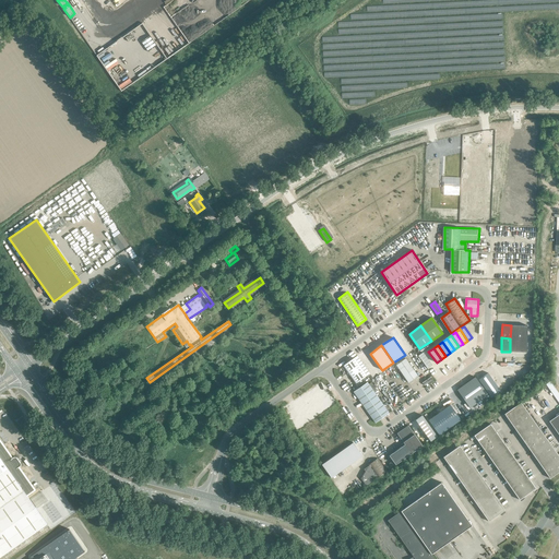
[(354,358),(343,366),(356,383),(367,376),(354,358)]
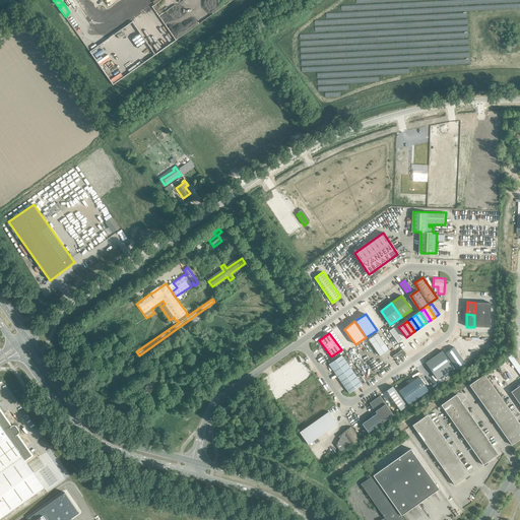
[(379,333),(370,339),(381,356),(390,350),(379,333)]
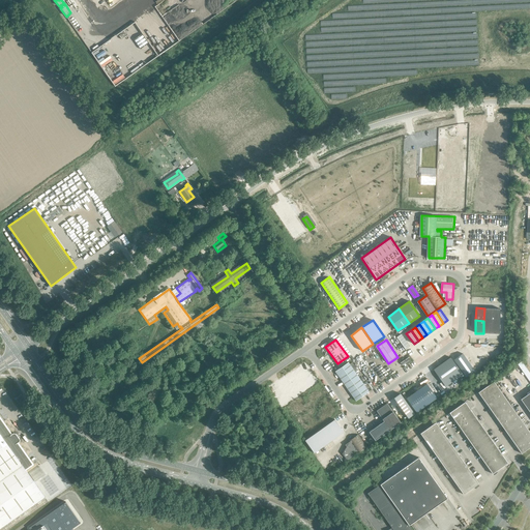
[(463,354),(453,359),(466,377),(474,371),(463,354)]
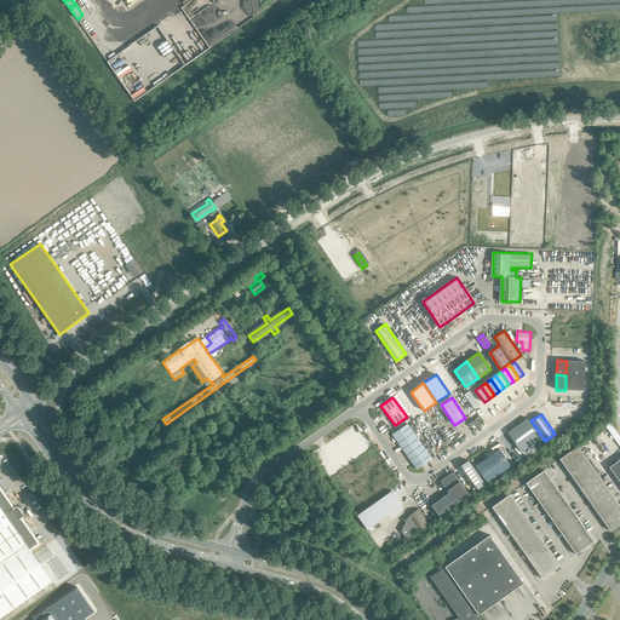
[(478,418),(469,424),(471,428),(475,425),(476,426),(481,423),(480,422),(481,420),(478,418)]
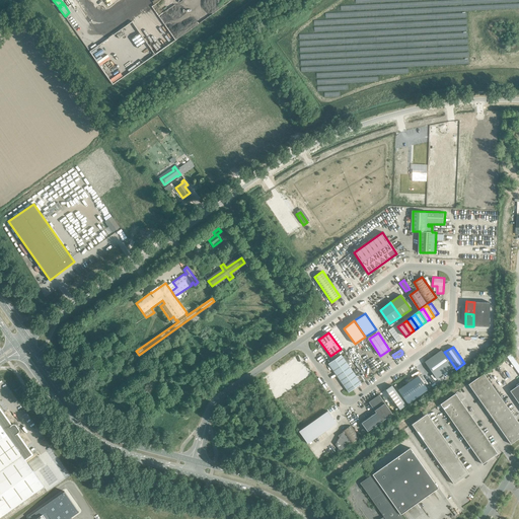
[(440,351),(423,363),(435,379),(452,368),(440,351)]
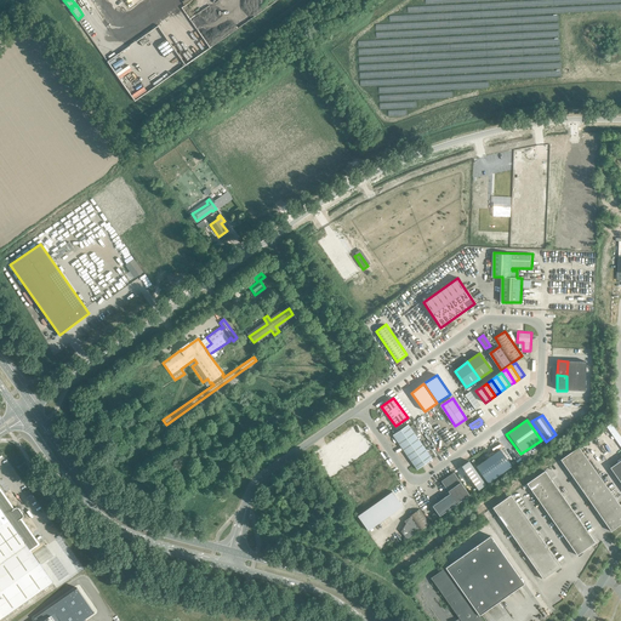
[(620,437),(611,423),(607,427),(620,448),(620,460),(610,468),(620,483),(620,437)]
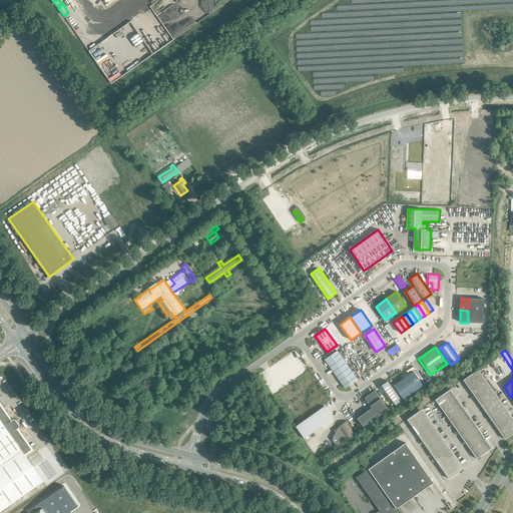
[(338,351),(326,360),(345,388),(358,379),(343,359),(339,353),(338,351)]
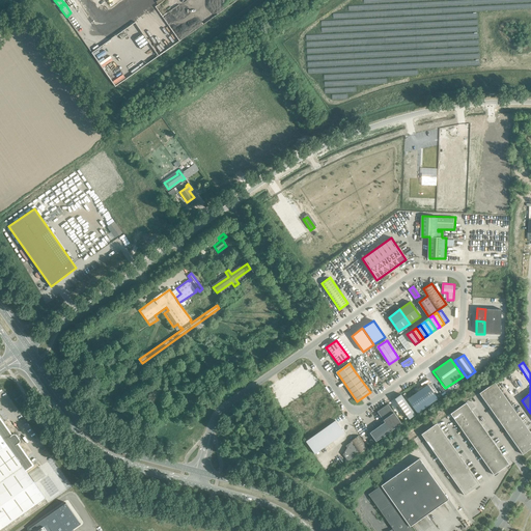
[(479,393),(484,401),(500,390),(495,382),(479,393)]
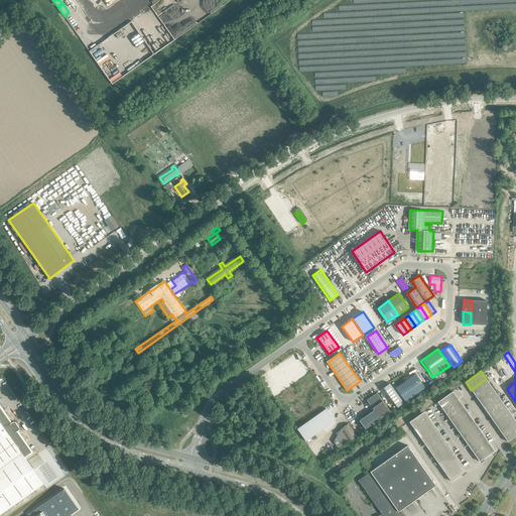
[(415,374),(395,388),(405,402),(425,387),(415,374)]
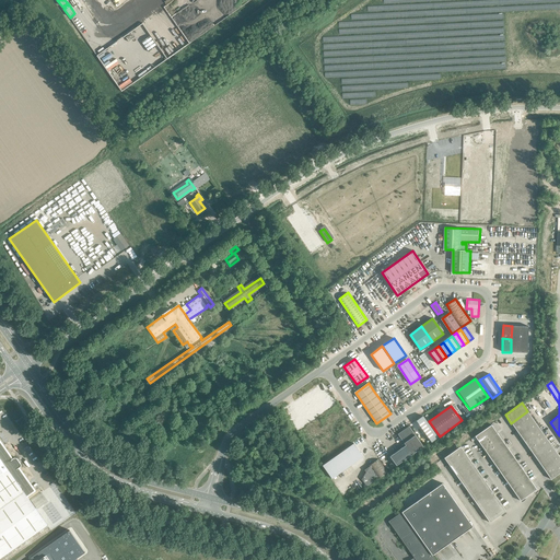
[(534,419),(527,411),(511,423),(517,431),(534,419)]
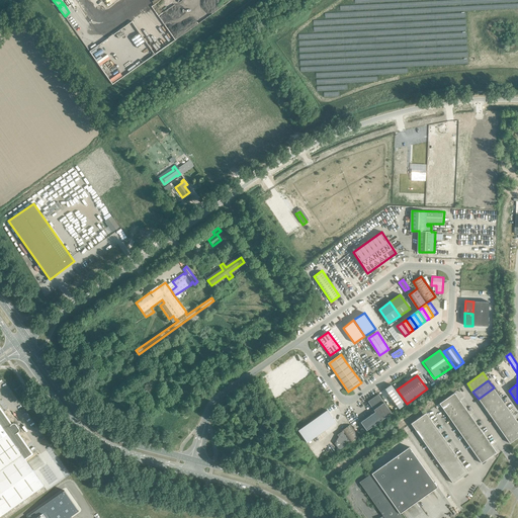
[(391,384),(385,390),(399,409),(405,405),(391,384)]
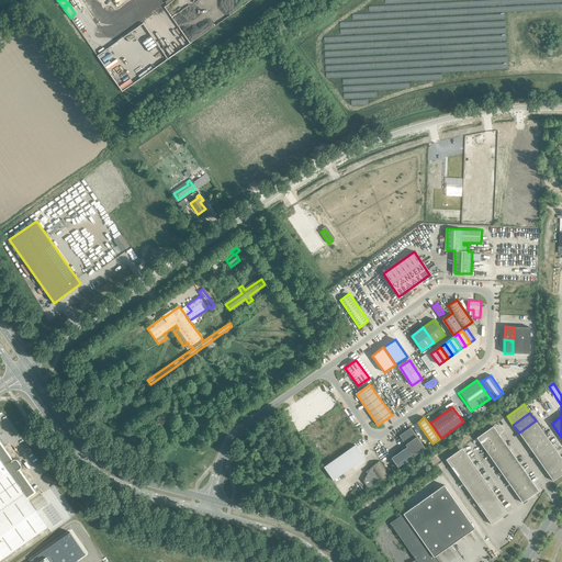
[(541,429),(536,420),(519,433),(525,440),(541,429)]
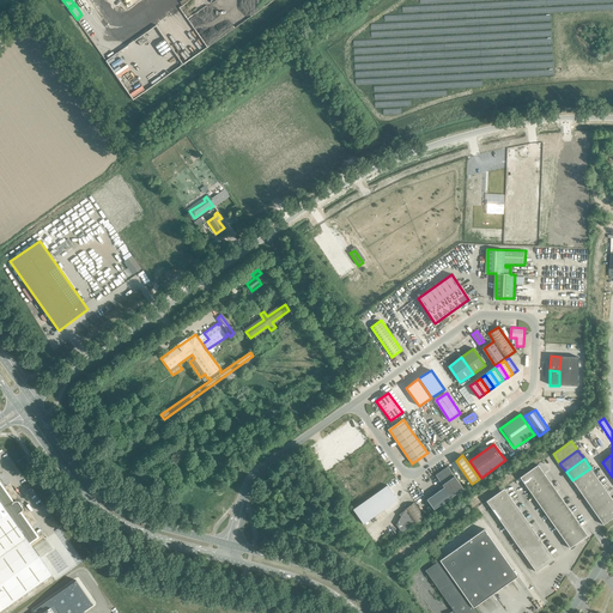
[(538,465),(529,472),(535,480),(544,474),(538,465)]
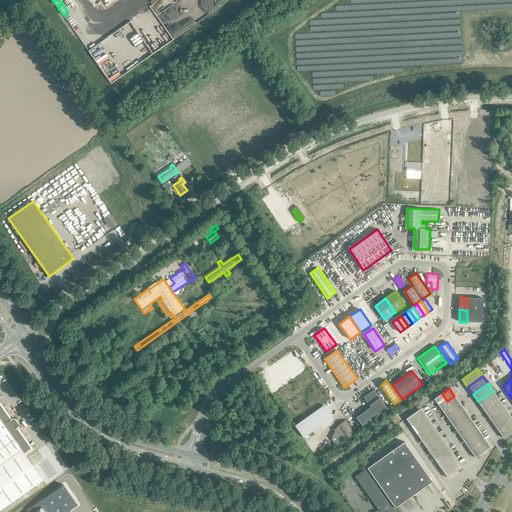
[(387,408),(374,389),(363,397),(370,407),(356,417),(362,426),(387,408)]
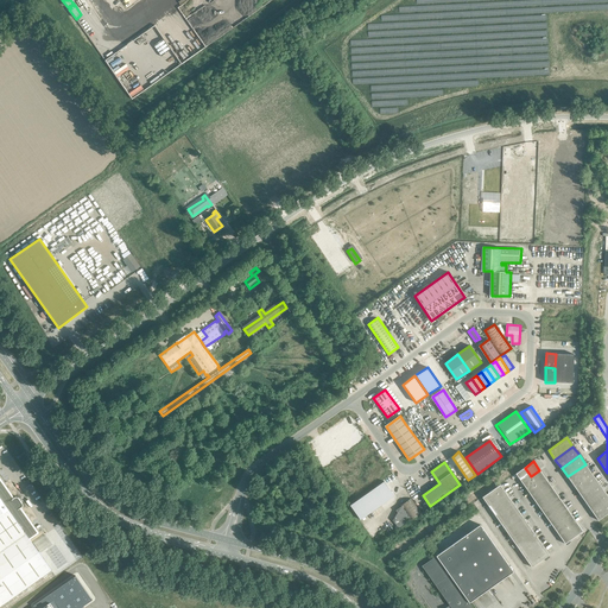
[(591,473),(586,464),(568,476),(574,486),(591,473)]
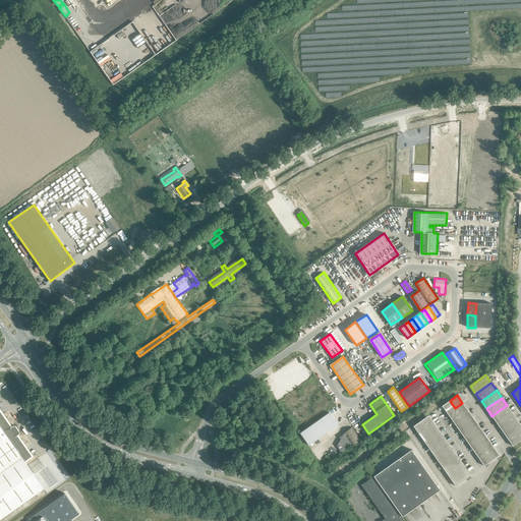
[(455,408),(450,401),(442,406),(447,413),(455,408)]
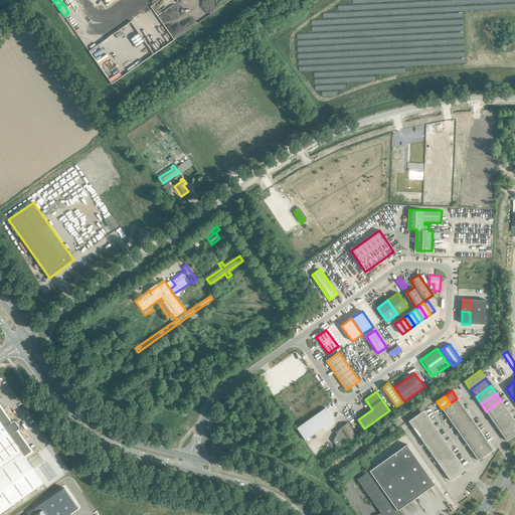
[(463,405),(457,398),(450,403),(455,410),(463,405)]
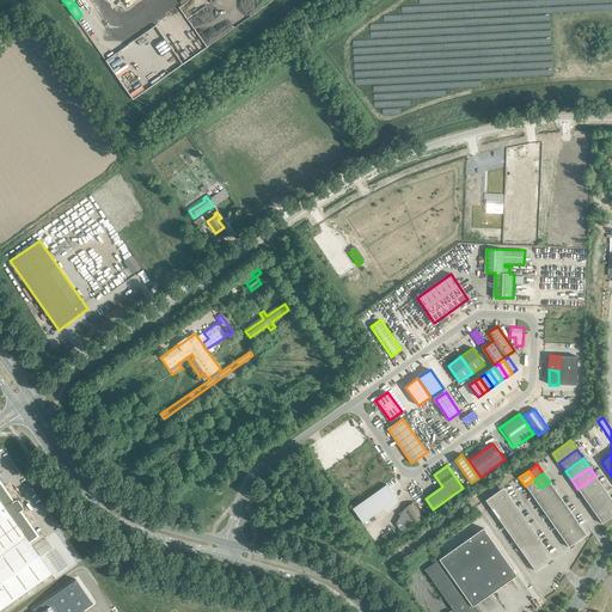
[(601,484),(595,476),(577,489),(583,497),(601,484)]
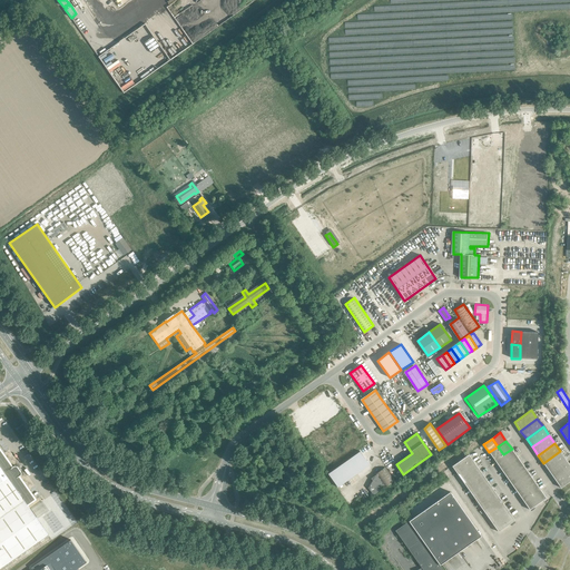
[(503,454),(498,446),(489,452),(495,461),(503,454)]
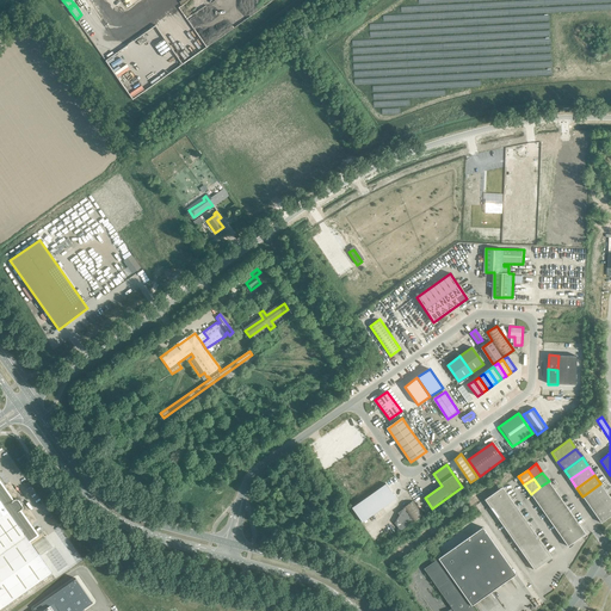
[(0,609),(51,573),(29,542),(38,536),(20,511),(23,508),(23,507),(18,500),(16,499),(13,501),(0,481),(0,609)]
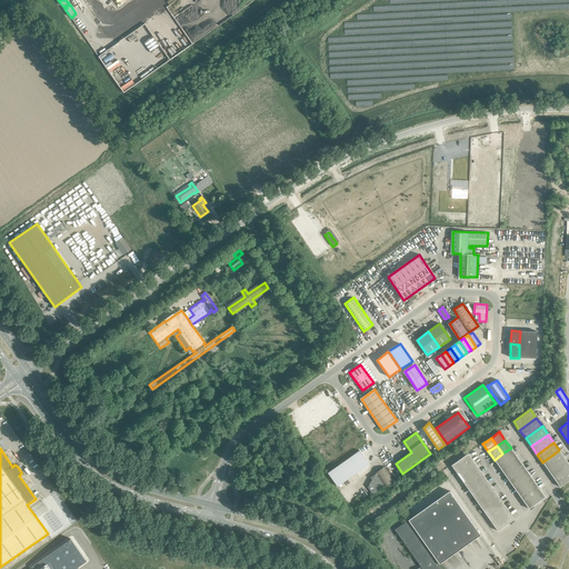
[(517,456),(511,448),(502,453),(508,462),(517,456)]
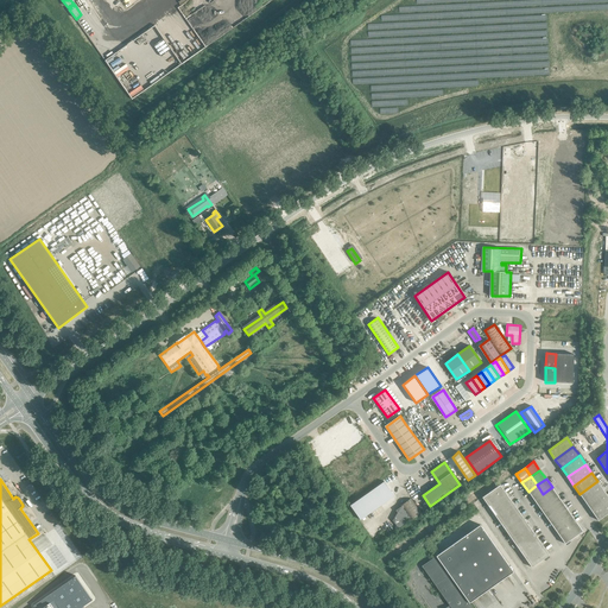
[(384,481),(350,505),(360,520),(394,496),(384,481)]
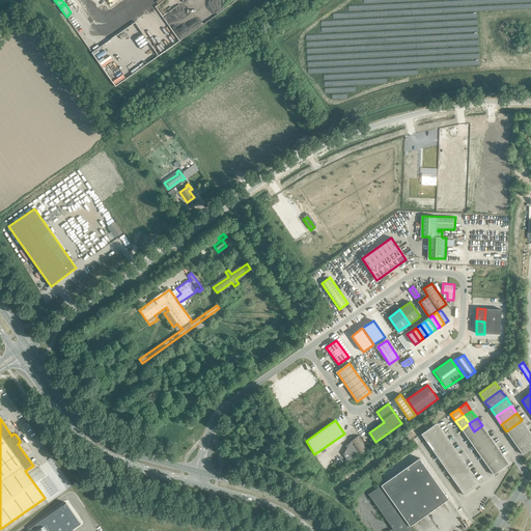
[(527,428),(522,420),(506,431),(511,439),(527,428)]
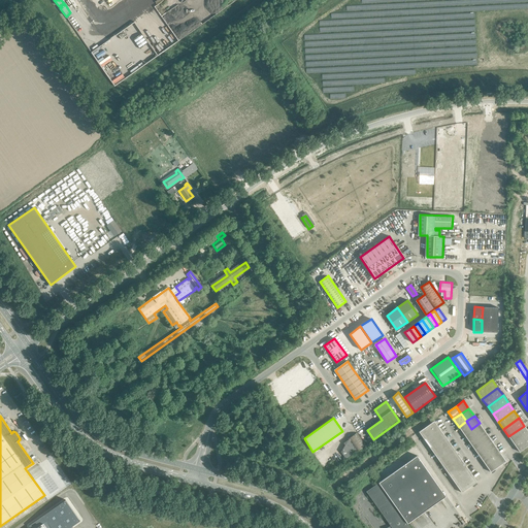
[(434,421),(426,426),(432,434),(439,429),(434,421)]
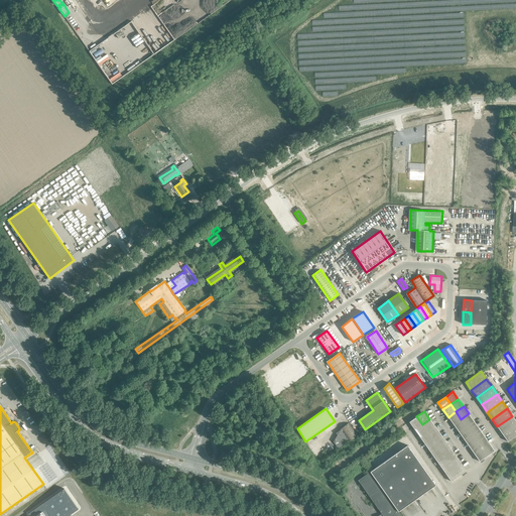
[(461,419),(456,411),(448,417),(454,424),(461,419)]
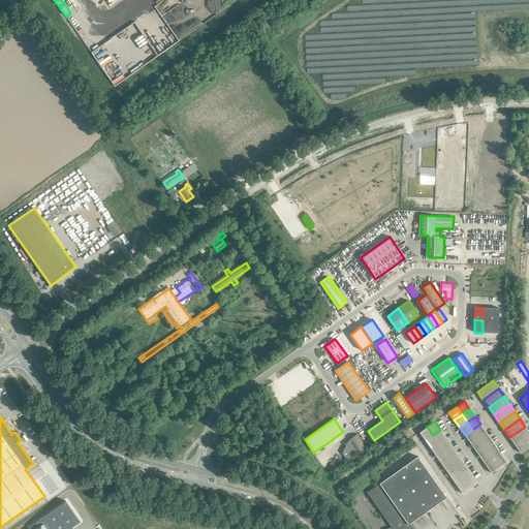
[(486,432),(480,424),(472,430),(477,437),(486,432)]
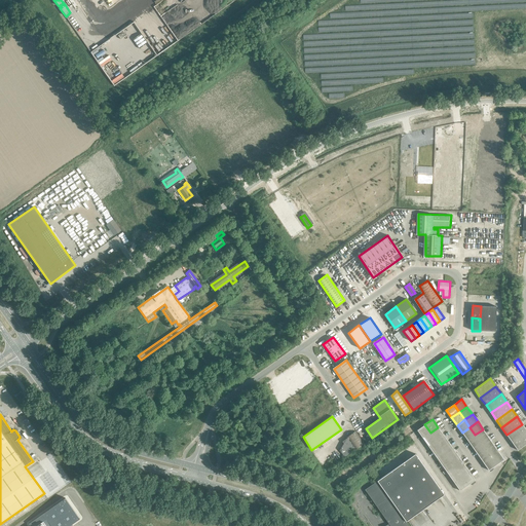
[(430,433),(424,424),(417,430),(422,438),(430,433)]
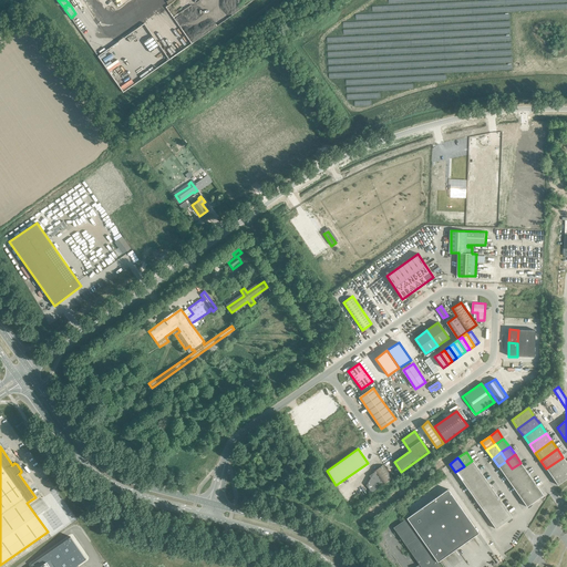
[(566,466),(566,462),(563,457),(546,468),(553,477),(566,466)]
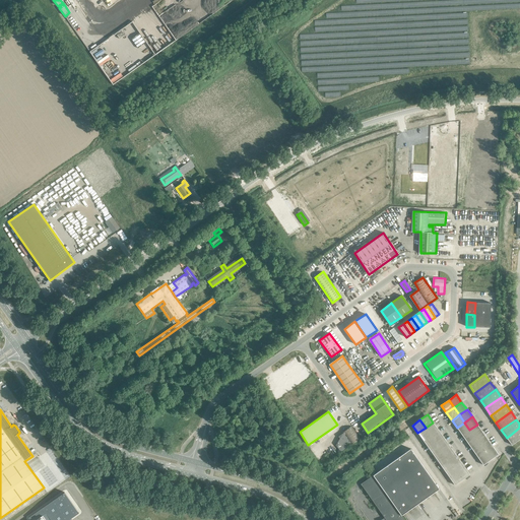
[(438,430),(433,423),(426,428),(431,435),(438,430)]
